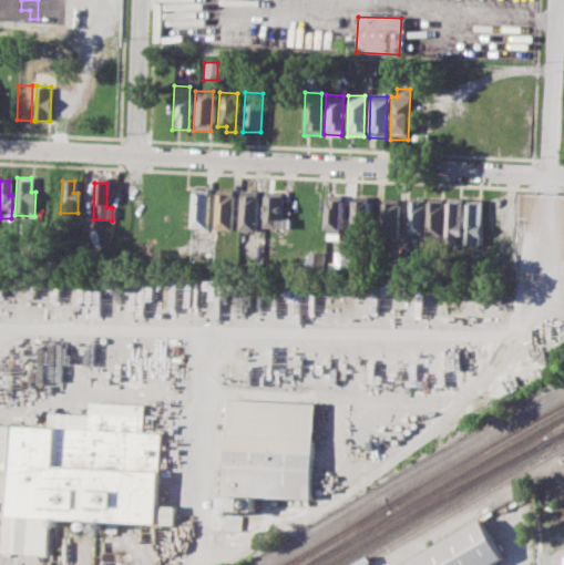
[(190,189),(207,191),(206,229),(188,228),(190,189)]
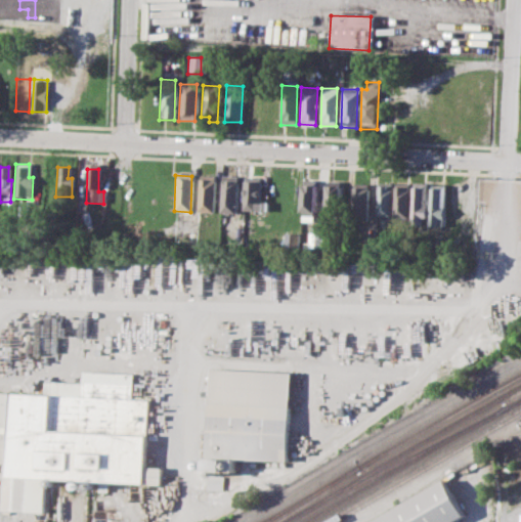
[(198,175),(213,176),(212,214),(197,213),(198,175)]
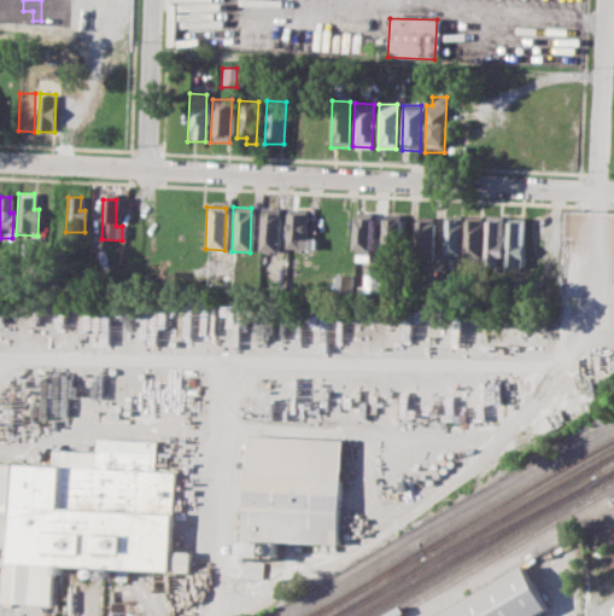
[(261,208),(278,209),(276,254),(258,253),(261,208)]
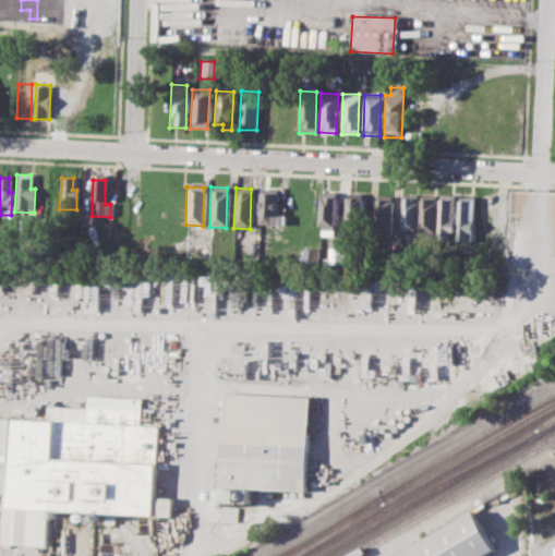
[(260,189),(277,189),(276,216),(282,216),(282,226),(258,225),(260,189)]
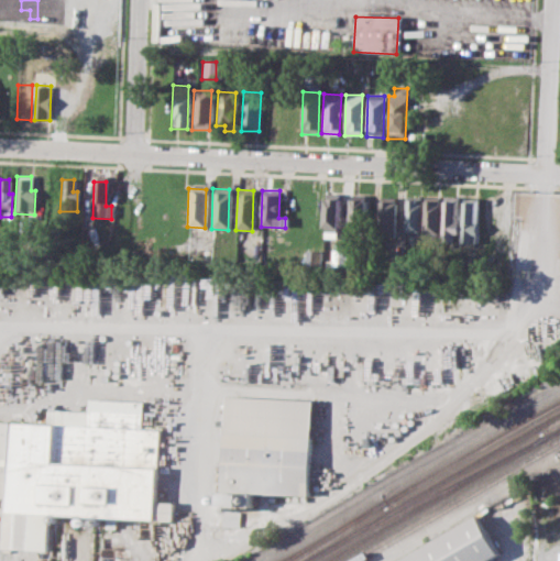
[(350,196),(365,196),(364,235),(349,235),(350,196)]
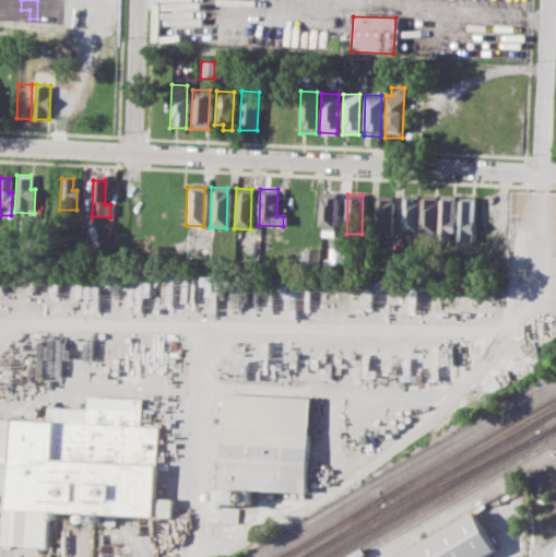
[(402,196),(417,196),(416,233),(401,233),(402,196)]
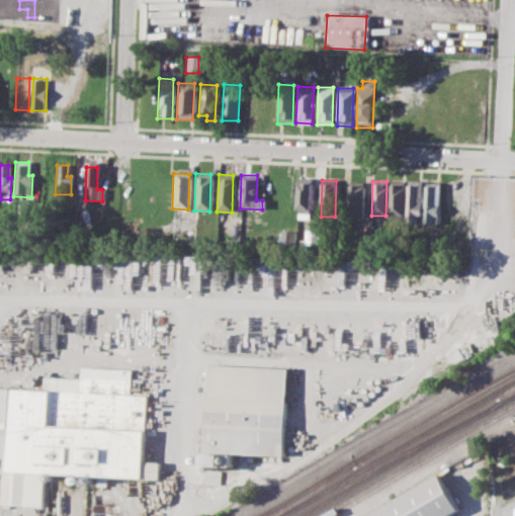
[(391,181),(404,181),(403,222),(389,221),(391,181)]
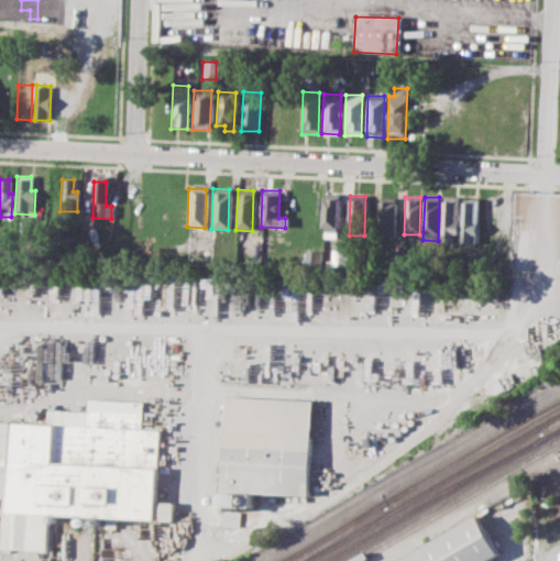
[(442,197),(458,198),(457,239),(441,239),(442,197)]
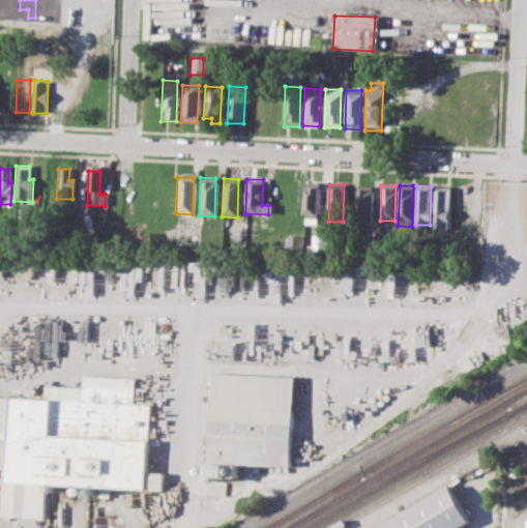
[(355,186),(372,186),(370,225),(354,224),(355,186)]
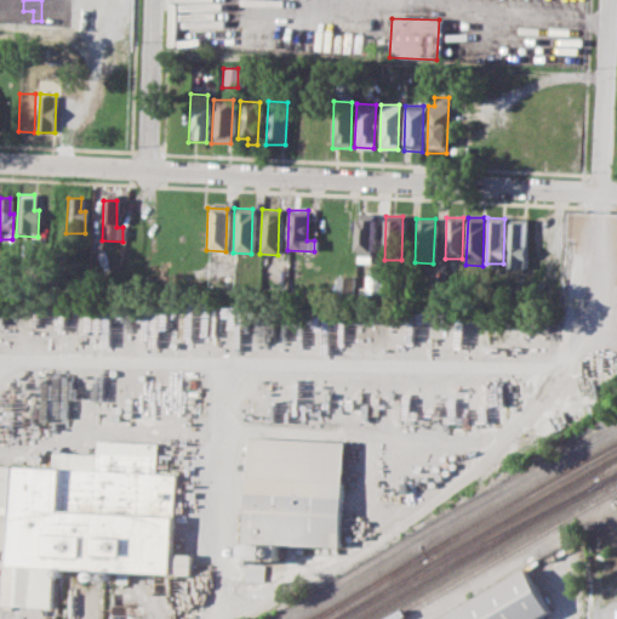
[(510,219),(527,220),(525,270),(508,270),(510,219)]
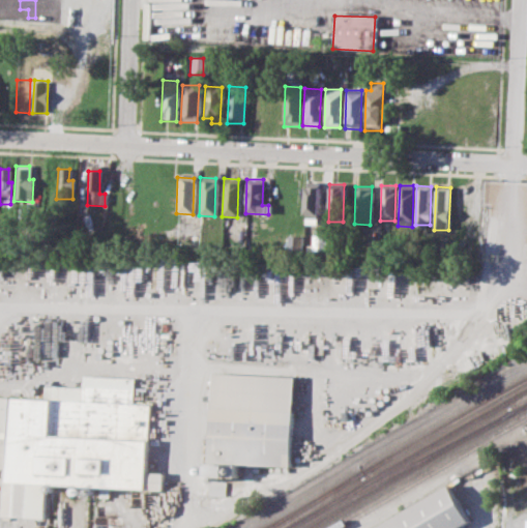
[(304,188),(317,188),(316,226),(302,226),(304,188)]
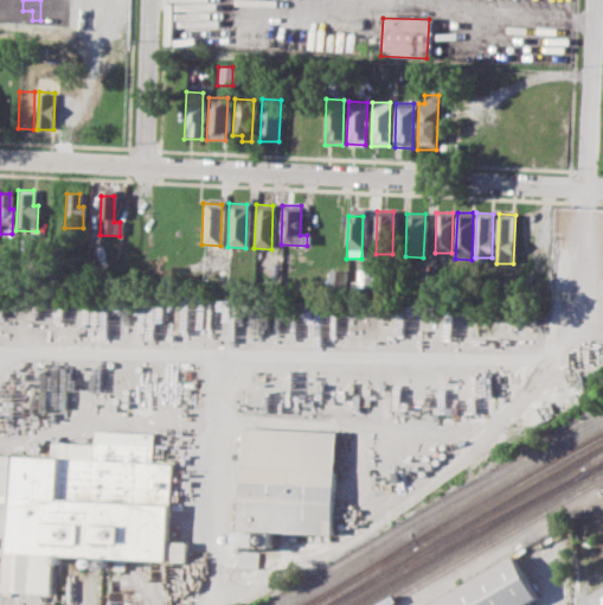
[(327,271),(345,272),(344,288),(327,288),(327,271)]
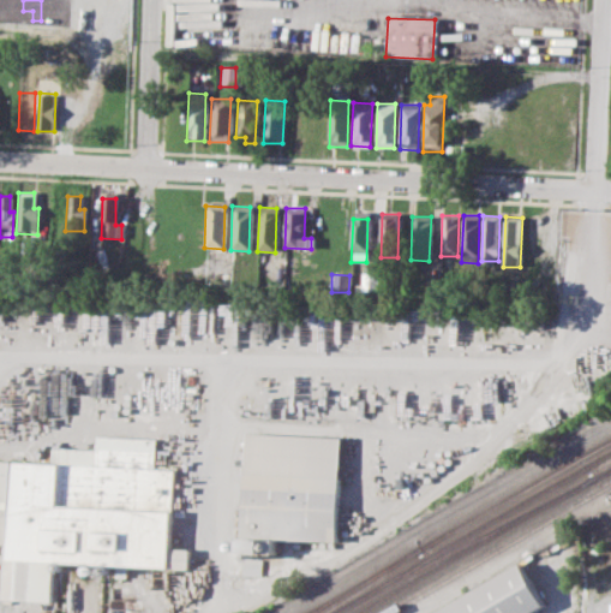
[(360,274),(378,275),(377,295),(359,295),(360,274)]
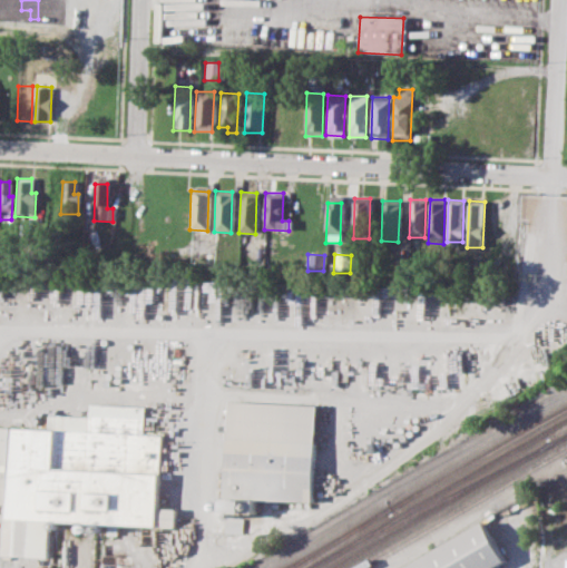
[(227,401),(316,404),(312,502),(253,500),(253,512),(222,510),(227,401)]
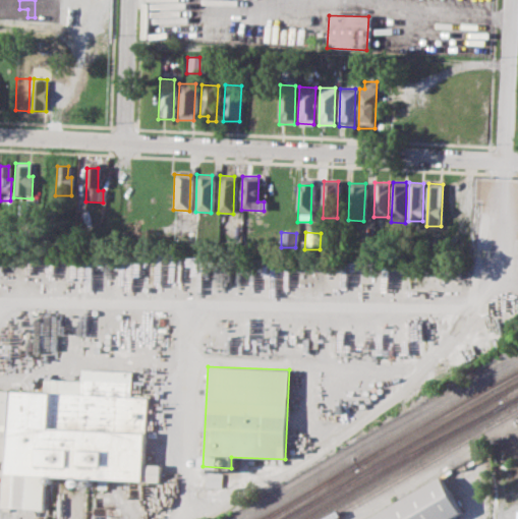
[(0,392),(43,395),(44,381),(80,383),(81,370),(129,372),(128,398),(147,399),(142,465),(160,466),(159,483),(108,480),(107,491),(97,491),(97,479),(43,476),(42,510),(1,508),(4,433),(0,431),(0,392)]
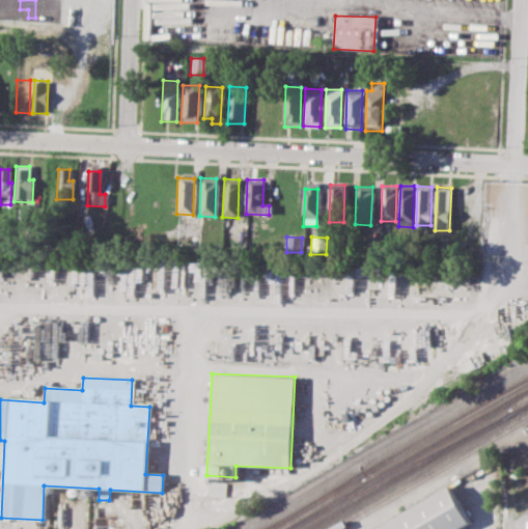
[(223,483),(206,483),(206,498),(223,498),(223,483)]
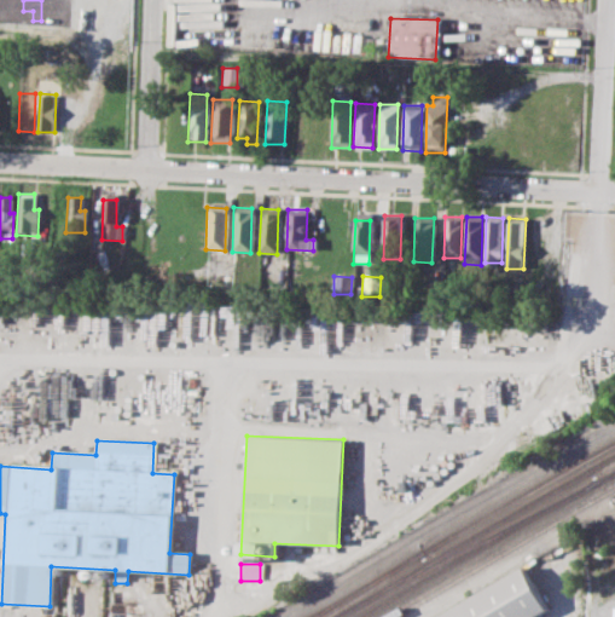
[(436,616),(524,566),(549,609),(534,616),(436,616)]
